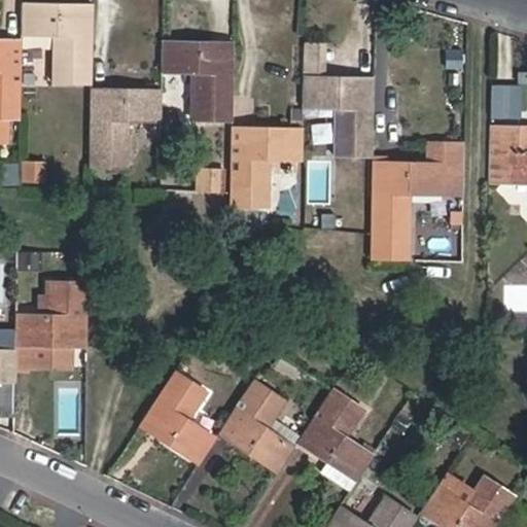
[(93,4),(22,2),(21,36),(53,36),(51,82),(91,83),(93,4)]
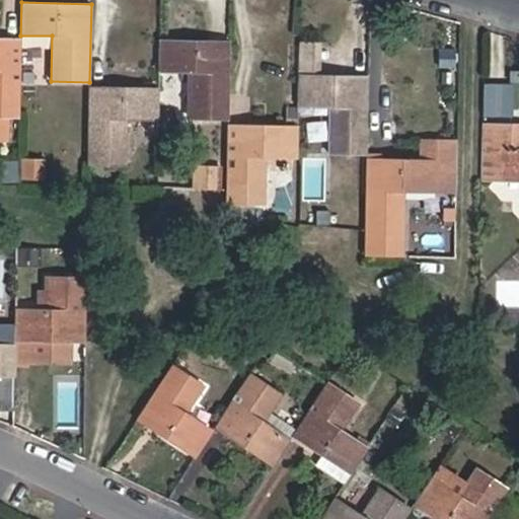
[(20,39),(0,39),(0,116),(18,117),(20,39)]
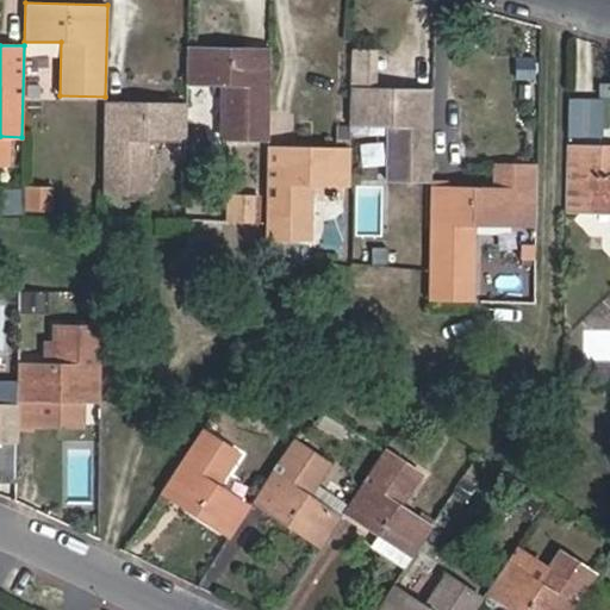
[(268,141),(268,50),(188,48),(187,85),(223,85),(223,139),(268,141)]
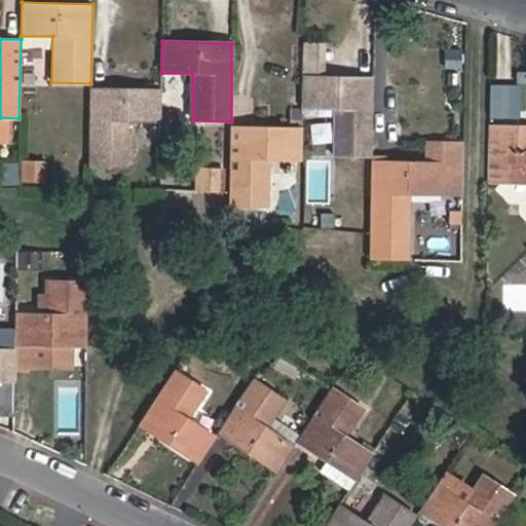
[(302,76),(329,77),(330,54),(302,54),(302,76)]
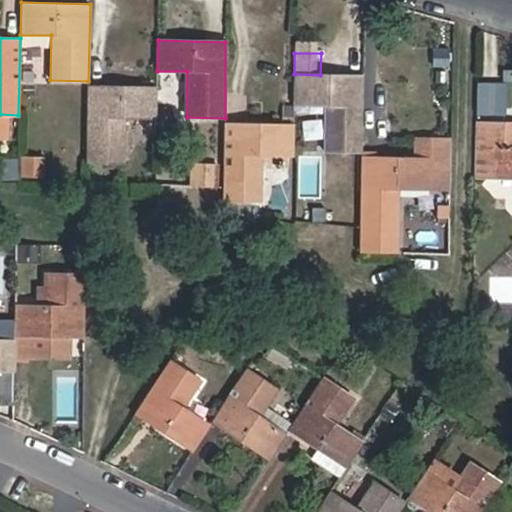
[(324,107),(324,120),(324,153),(360,153),(361,76),(356,76),(320,75),(294,74),(294,106),(324,107)]
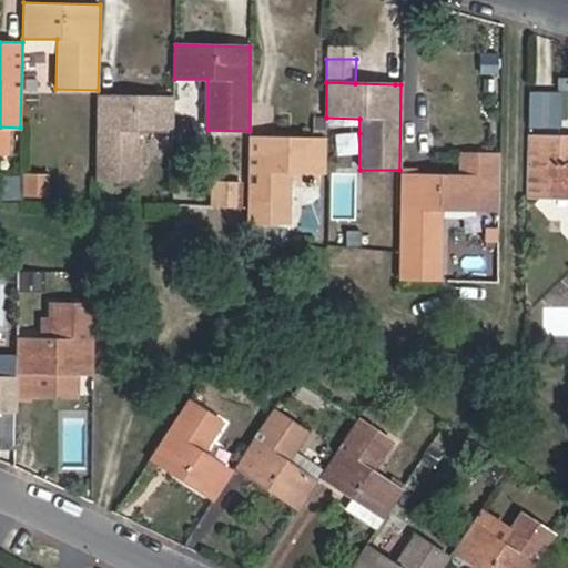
[(98,97),(97,181),(139,182),(140,131),(173,131),(174,98),(98,97)]
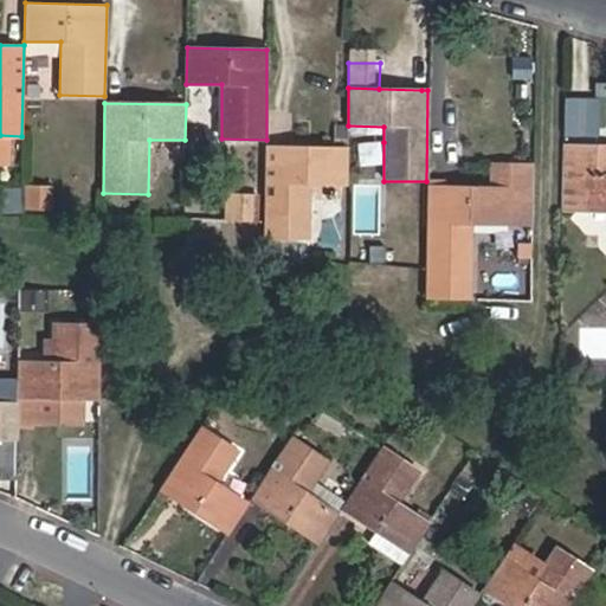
[(566,108),(565,126),(597,127),(597,109),(566,108)]
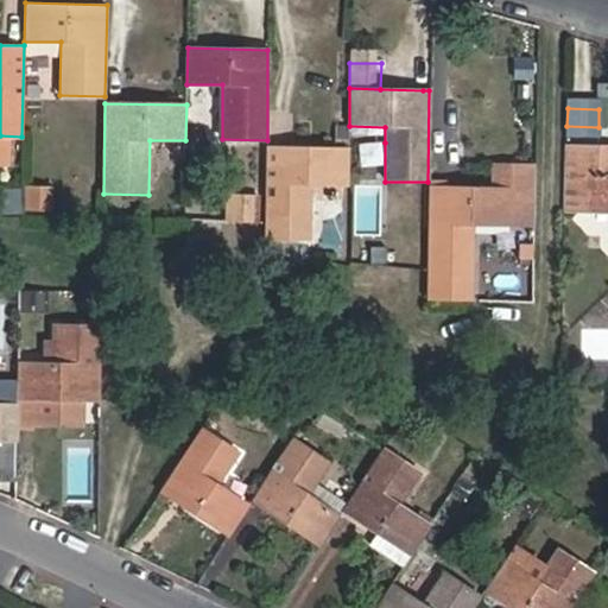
[(348,143),(385,143),(385,127),(349,126),(348,143)]
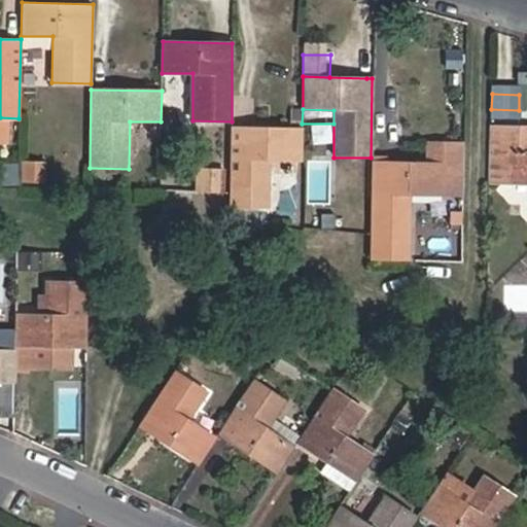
[(526,153),(518,153),(518,126),(519,110),(491,109),(491,125),(490,184),(526,185),(526,153)]
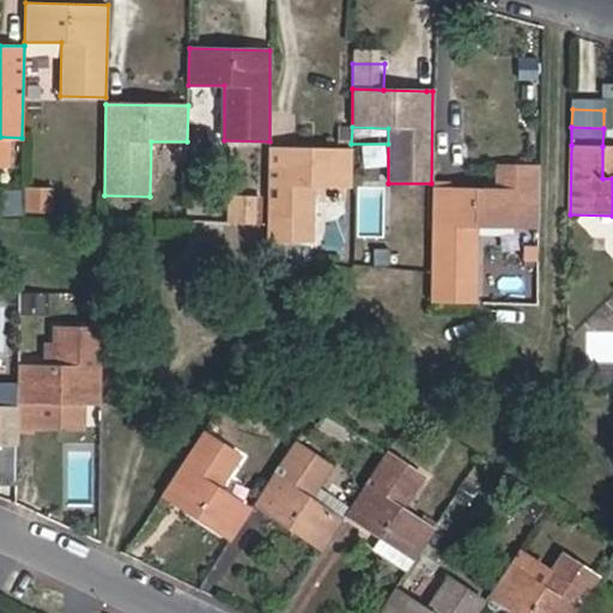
[(612,146),(602,146),(602,178),(612,178),(612,146)]
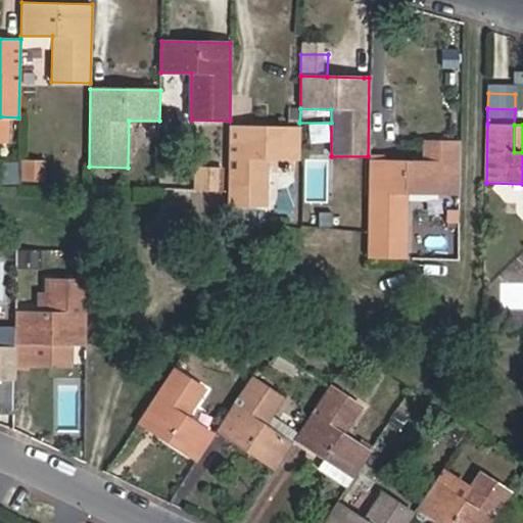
[(229,127),(229,190),(228,204),(267,205),(268,158),(299,159),(299,129),(229,127)]
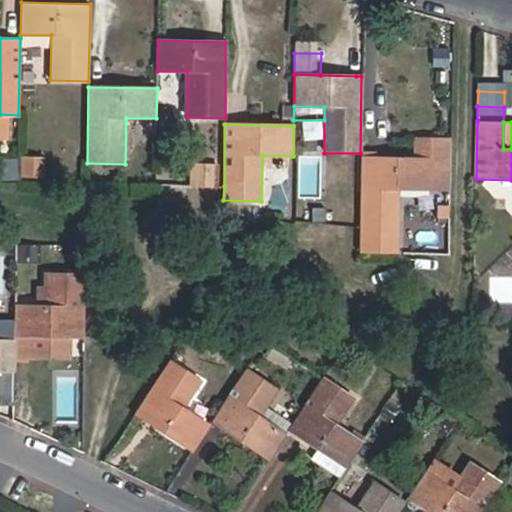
[(397,255),(399,191),(450,192),(451,138),(417,137),(416,159),(360,157),(360,221),(359,254),(397,255)]
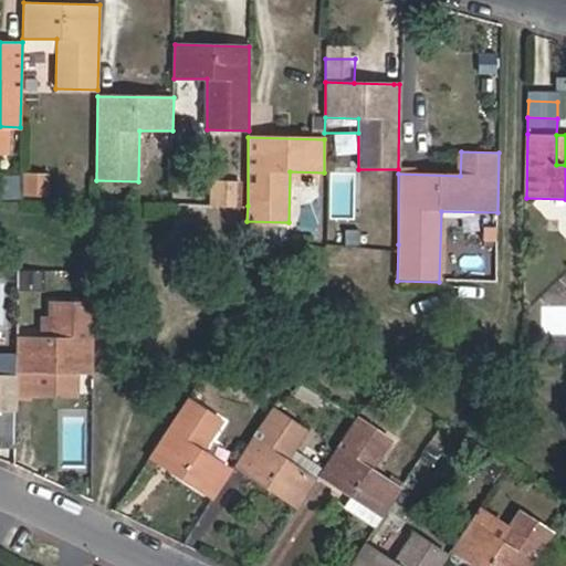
[(22,197),(50,197),(50,171),(22,171),(22,197)]
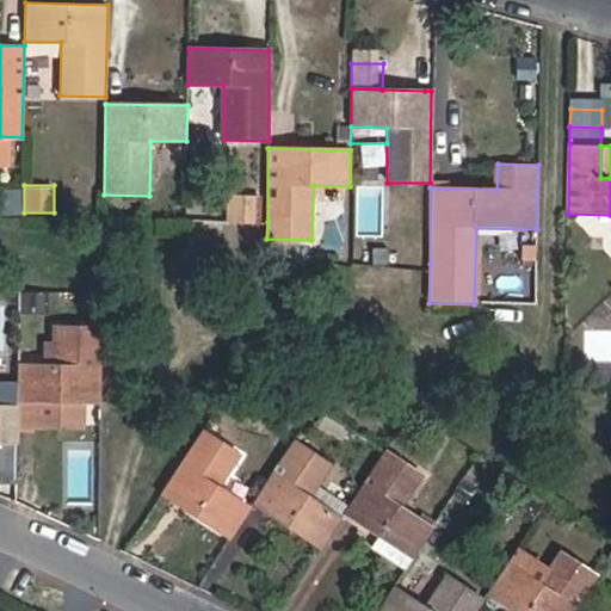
[(0,187),(0,213),(22,213),(22,189),(0,187)]
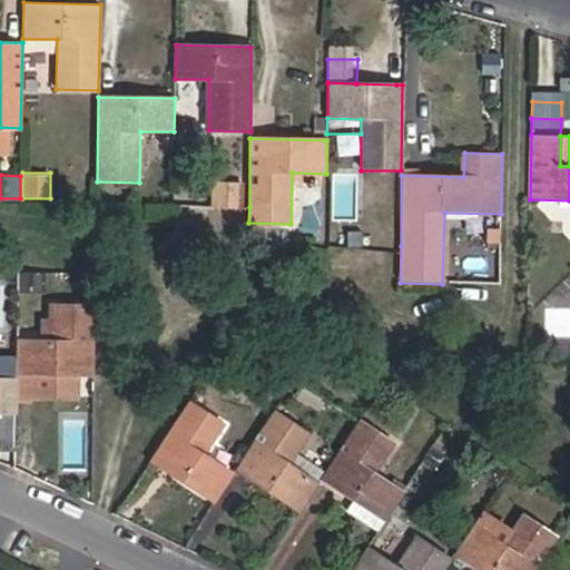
[(215,179),(212,206),(244,209),(246,183),(215,179)]
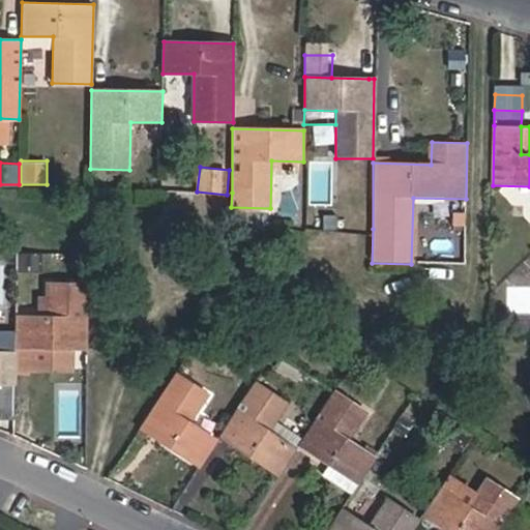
[(40,270),(40,254),(19,254),(19,270),(40,270)]
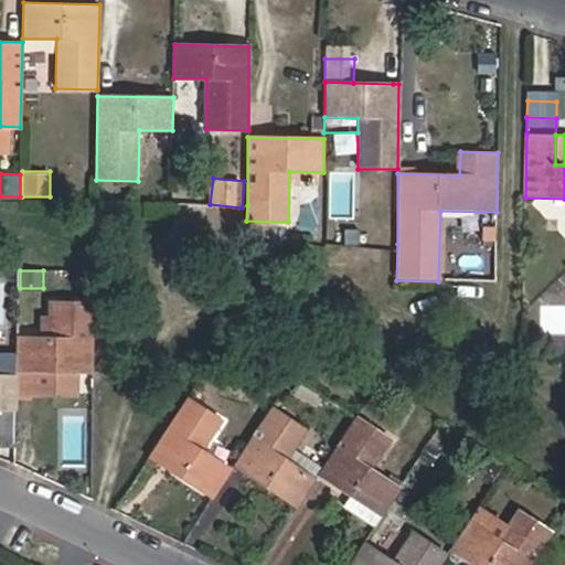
[(14,371),(91,371),(92,302),(51,301),(50,337),(16,337),(14,371)]
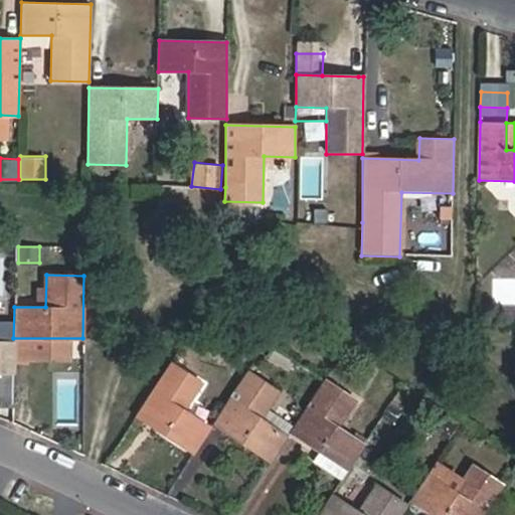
[(0,373),(13,373),(13,342),(0,341),(0,373)]
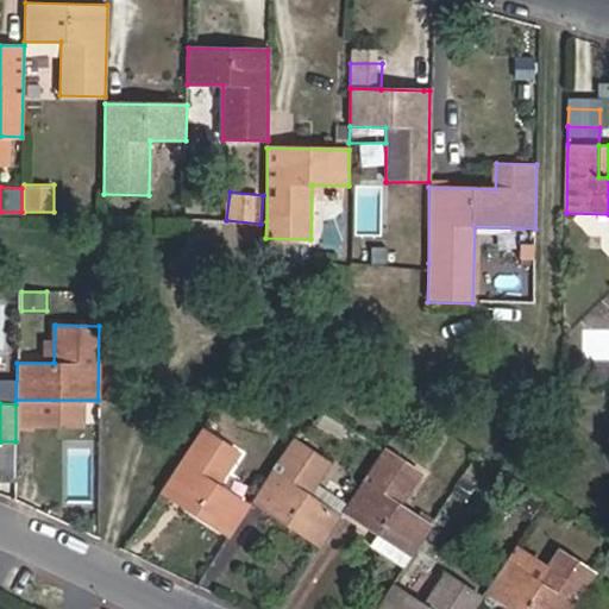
[(203,431),(163,494),(228,537),(249,504),(219,485),(239,453),(203,431)]
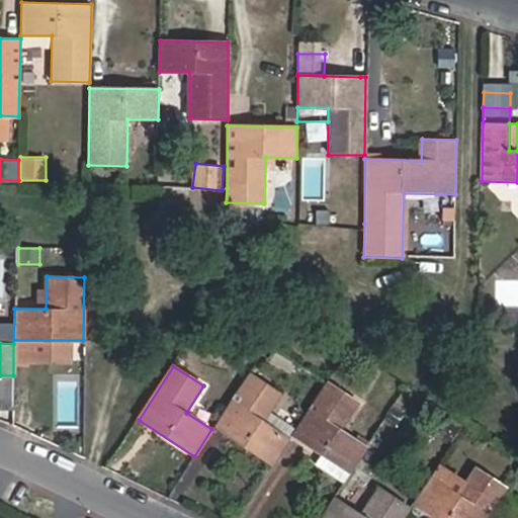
[(213,426),(272,463),(288,439),(263,422),(281,395),(249,372),(213,426)]
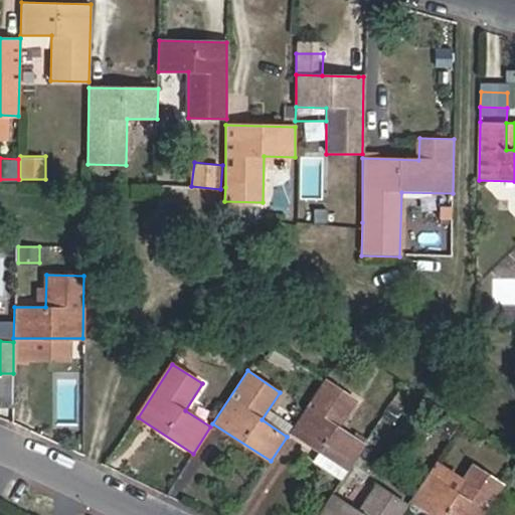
[(340,481),(347,470),(364,445),(340,430),(357,401),(324,379),(290,433),(319,452),(312,462),(340,481)]
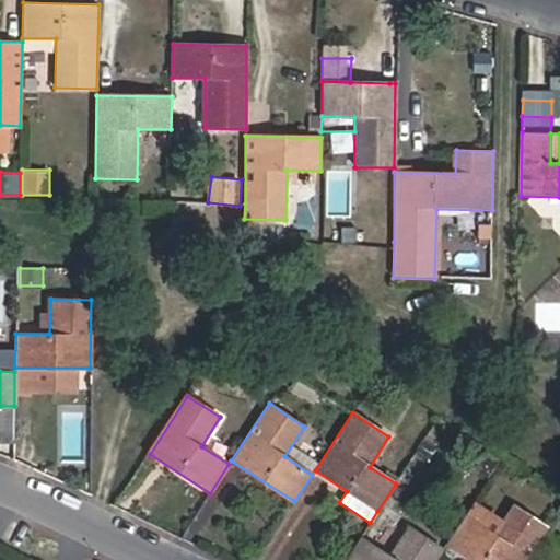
[(446,544),(470,559),(525,559),(547,528),(513,503),(491,534),(464,516),(446,544)]
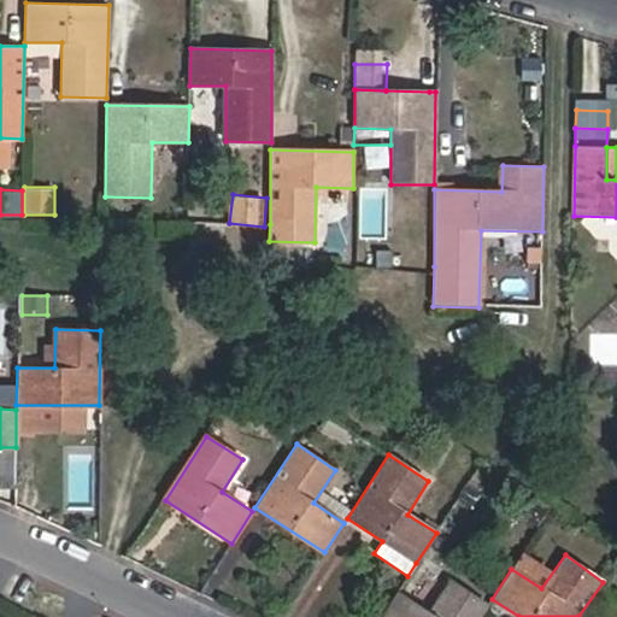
[(380,616),(479,616),(487,605),(450,580),(427,612),(397,593),(380,616)]
